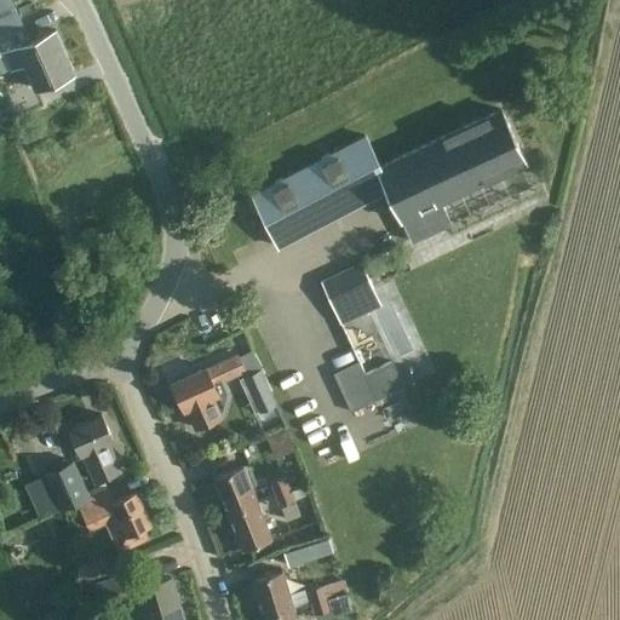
[(0,0),(0,72),(23,62),(35,90),(74,73),(56,30),(29,41),(10,0),(0,0)]
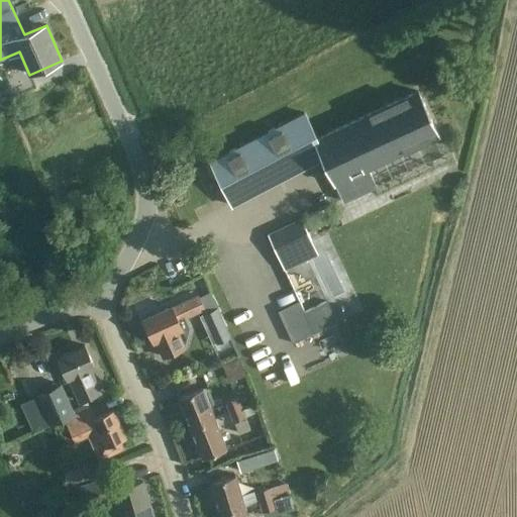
[(229,153),(211,162),(230,202),(323,158),(335,184),(344,203),(377,188),(368,168),(438,135),(427,112),(416,90),(327,131),(316,137),(306,117),(229,153)]
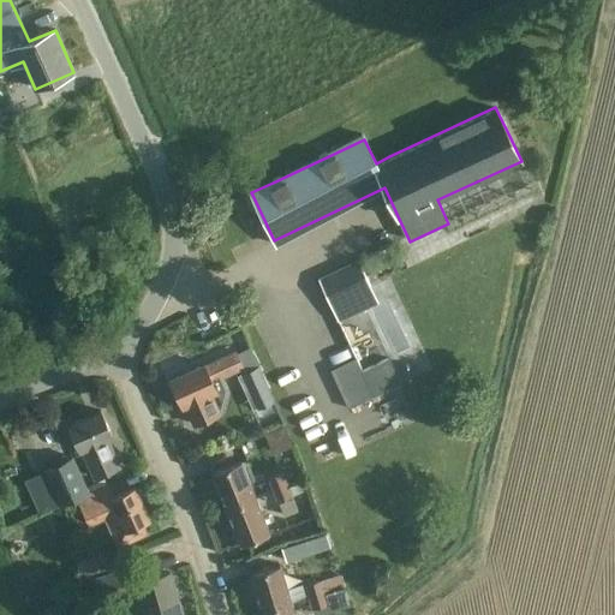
[(358,260),(317,278),(338,322),(378,303),(358,260)]
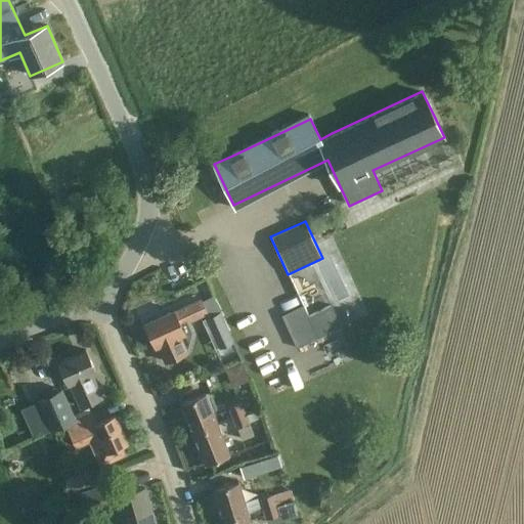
[(180,325),(207,314),(201,300),(174,312),(174,310),(145,323),(156,347),(158,346),(165,361),(187,351),(180,336),(184,334),(180,325)]
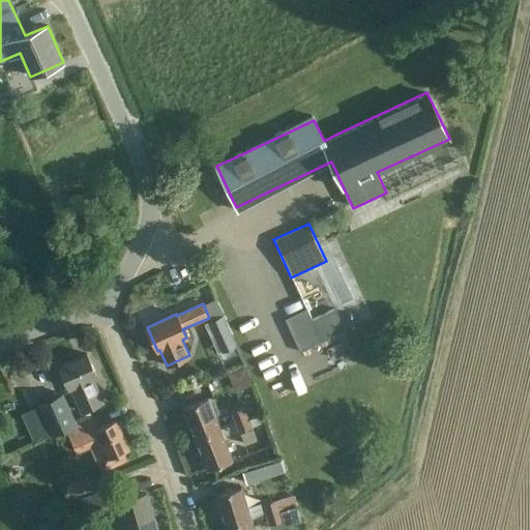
[(307,308),(284,320),(300,353),(345,330),(334,308),(313,319),(307,308)]
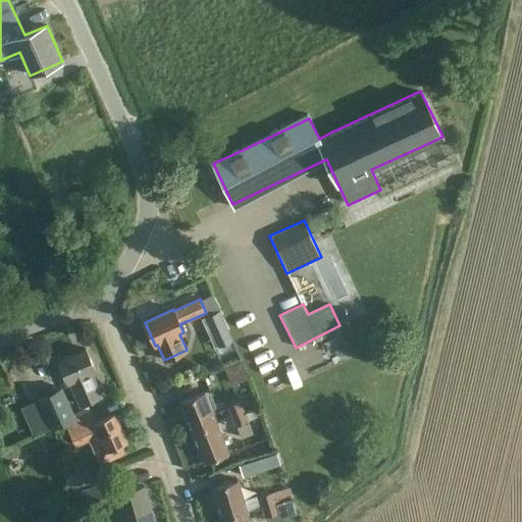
[(218,311),(204,317),(214,338),(228,331),(218,311)]
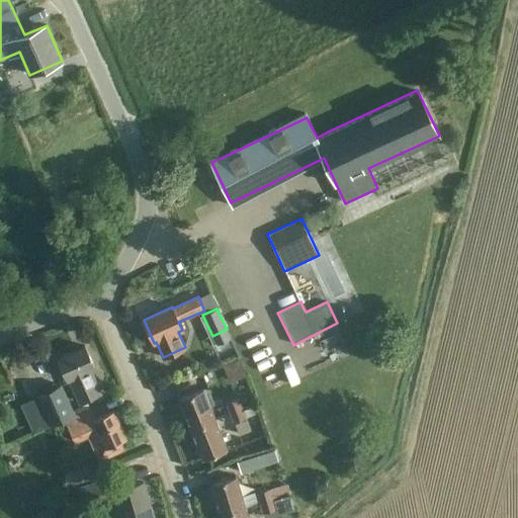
[(76,400),(89,394),(98,390),(89,369),(94,367),(85,346),(58,358),(76,400)]
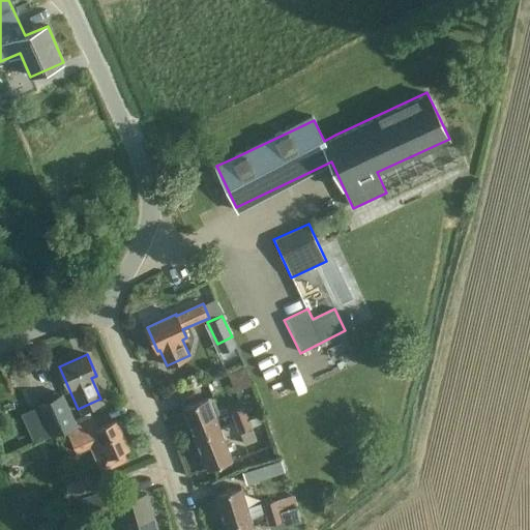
[(244,364),(228,371),(235,389),(252,383),(244,364)]
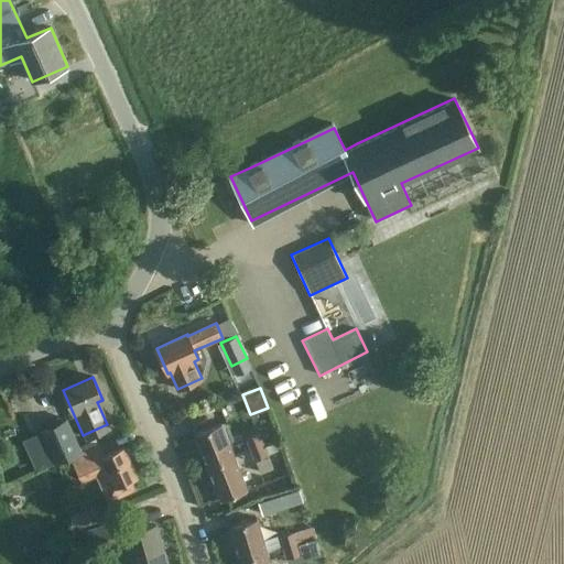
[(41,431),(21,440),(35,470),(56,462),(57,463),(71,456),(80,477),(83,483),(97,476),(107,497),(132,486),(128,475),(136,472),(123,446),(104,456),(98,444),(82,452),(66,420),(42,432),(41,431)]
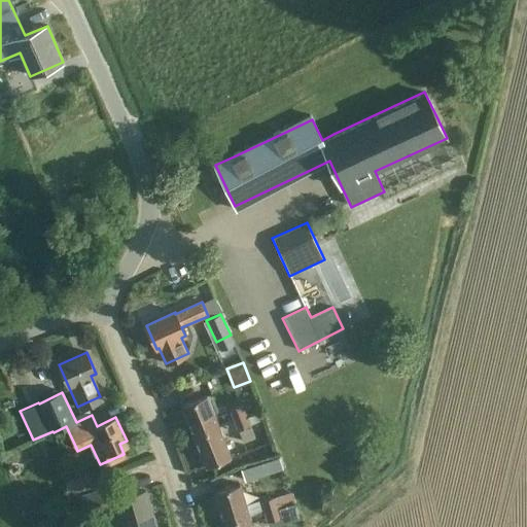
[(206,395),(201,397),(182,406),(195,435),(218,426),(206,395)]
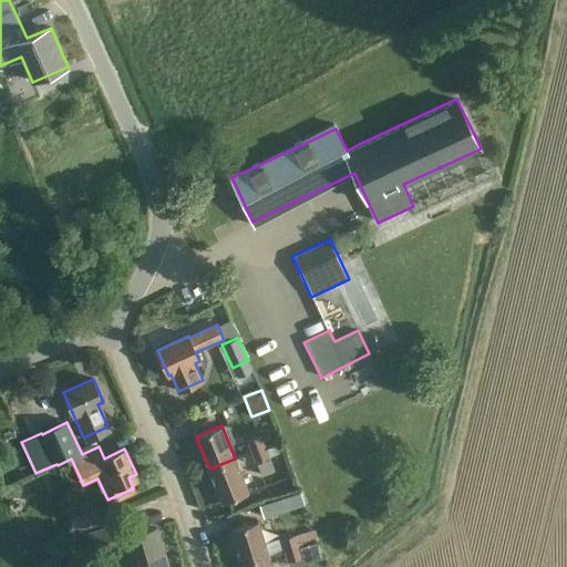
[(246,442),(250,452),(266,446),(261,435),(246,442)]
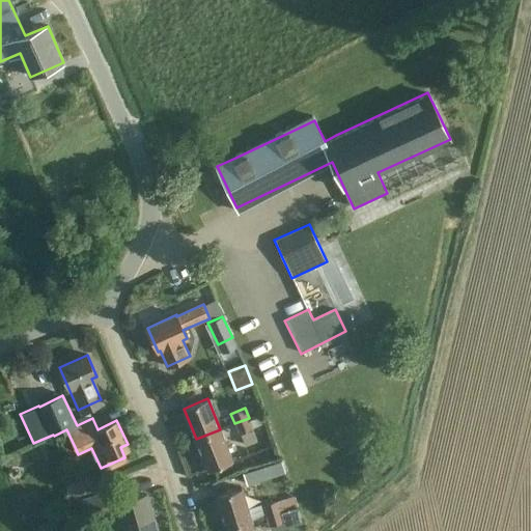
[(253,428),(249,418),(234,423),(239,435),(253,428)]
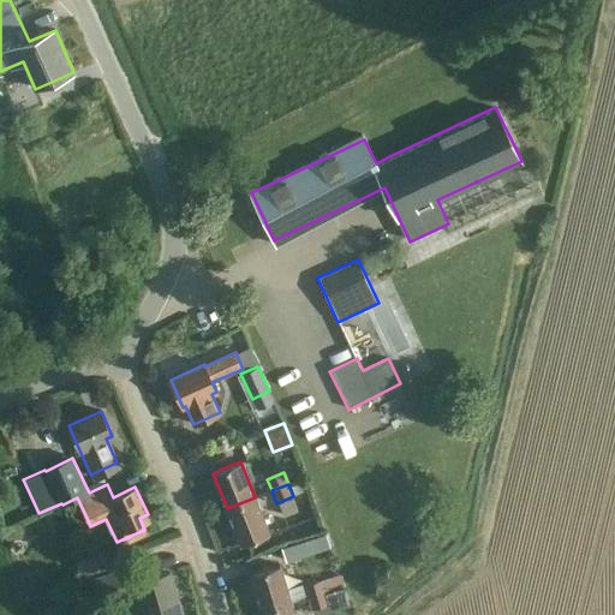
[(292,500),(279,505),(282,517),(284,515),(290,531),(299,526),(293,513),(297,511),(305,507),(300,496),(292,500)]
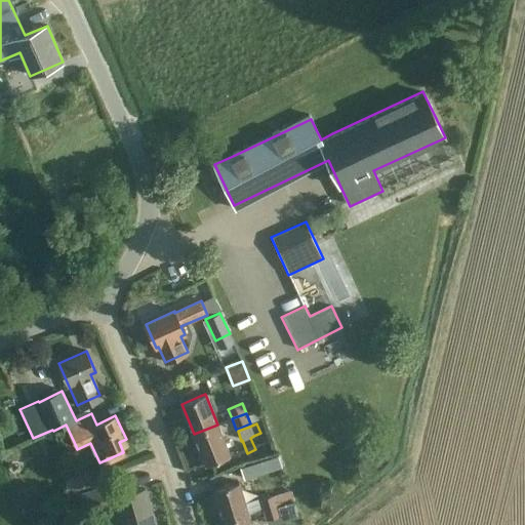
[(217,425),(194,434),(205,465),(230,455),(217,425)]
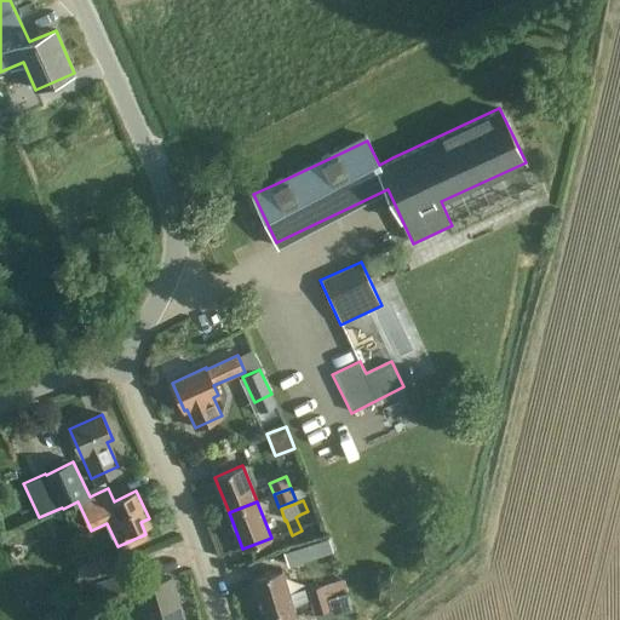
[(327,538),(283,552),(288,567),(333,552),(328,538),(327,538)]
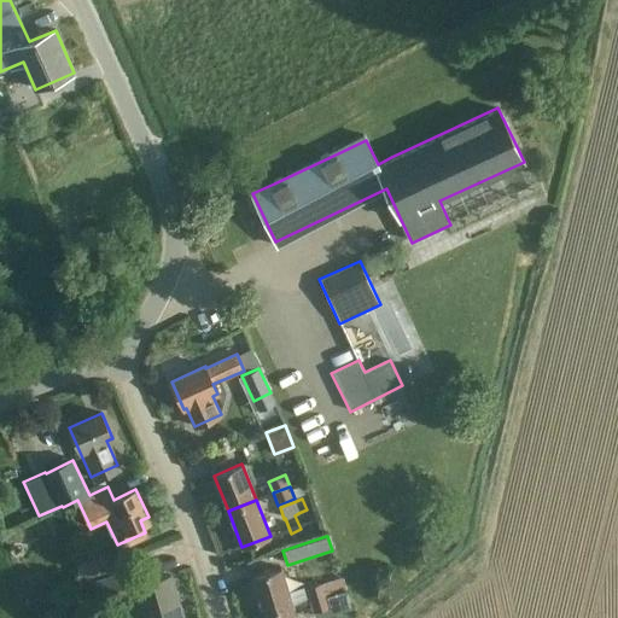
[(76,563),(81,572),(109,561),(105,552),(76,563)]
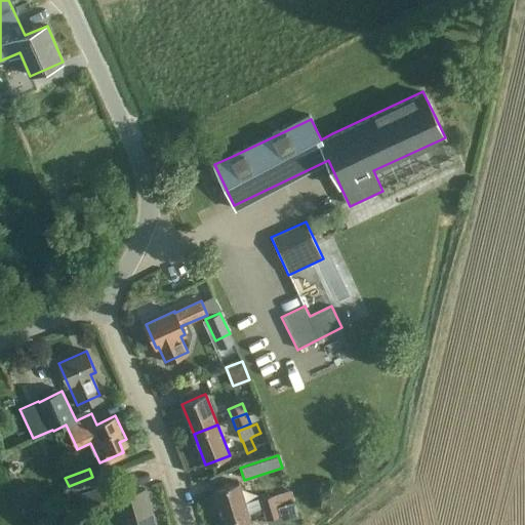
[(125,481),(106,488),(82,495),(88,515),(117,506),(122,521),(152,511),(145,489),(129,494),(125,481)]
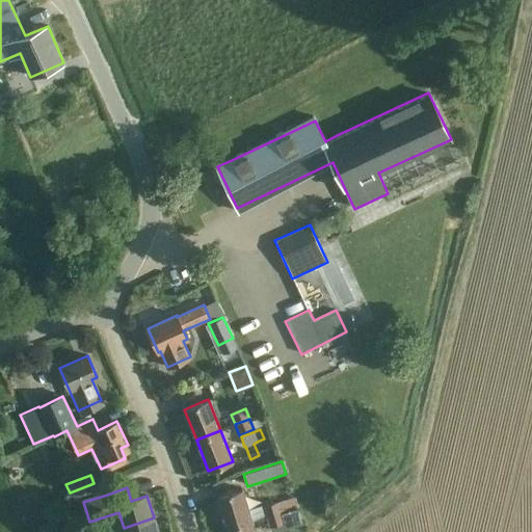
[(242,489),(237,490),(216,497),(225,529),(251,522),(242,489)]
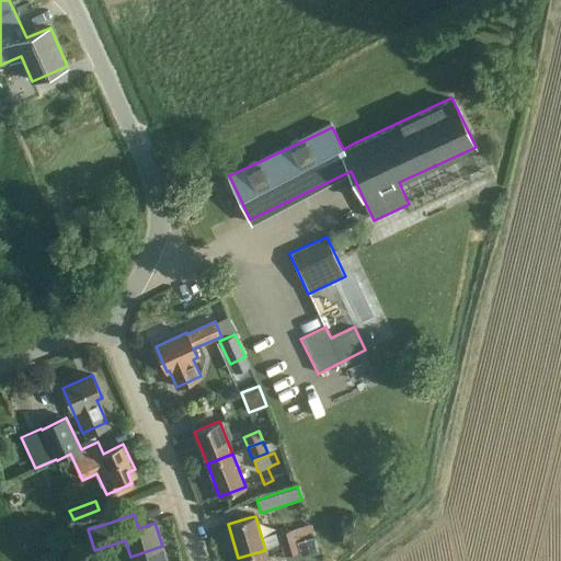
[(281,544),(296,539),(293,528),(277,533),(281,544)]
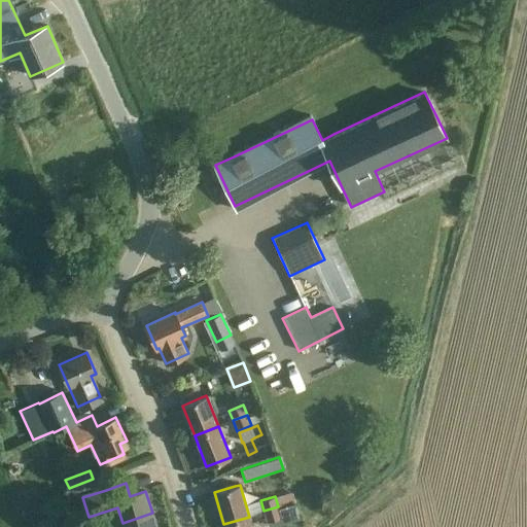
[(281,517),(278,506),(264,511),(267,521),(281,517)]
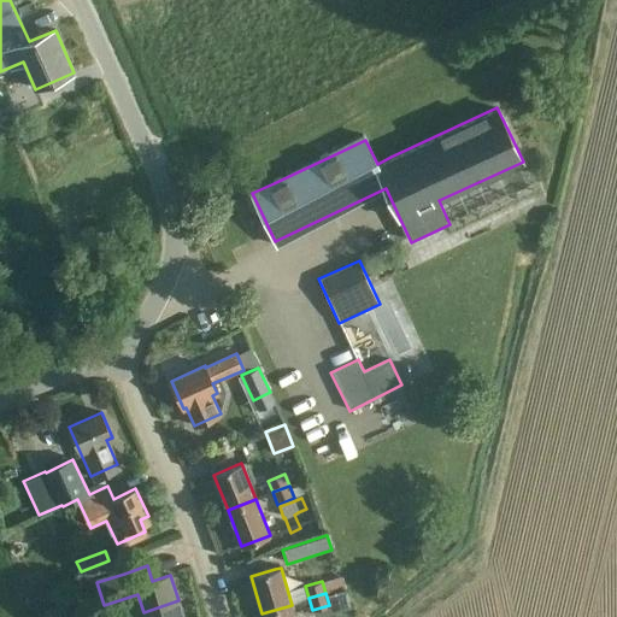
[(183,616),(178,600),(144,612),(144,616),(183,616)]
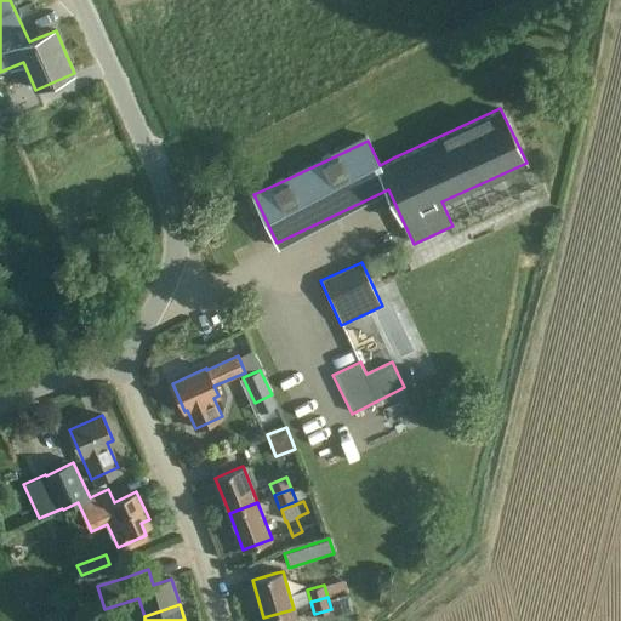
[(297,620),(294,609),(263,617),(265,620),(297,620)]
